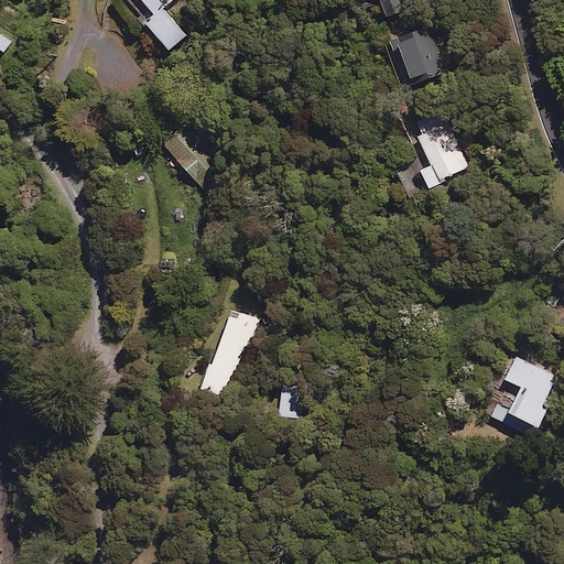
[(167,0),(128,0),(167,46),(183,33),(160,7),(167,0)]
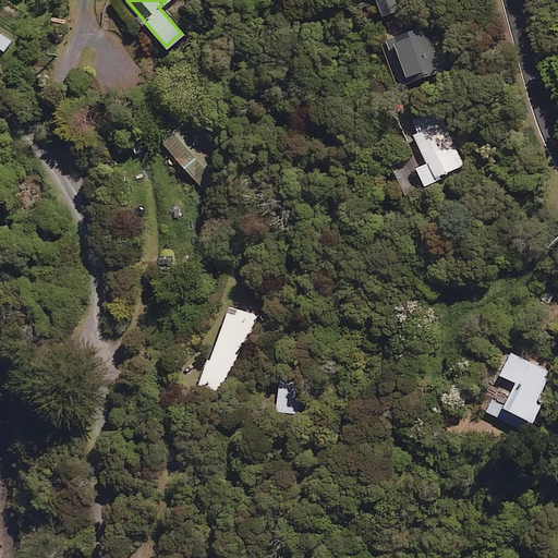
[(429,24),(395,33),(404,75),(439,67),(429,24)]
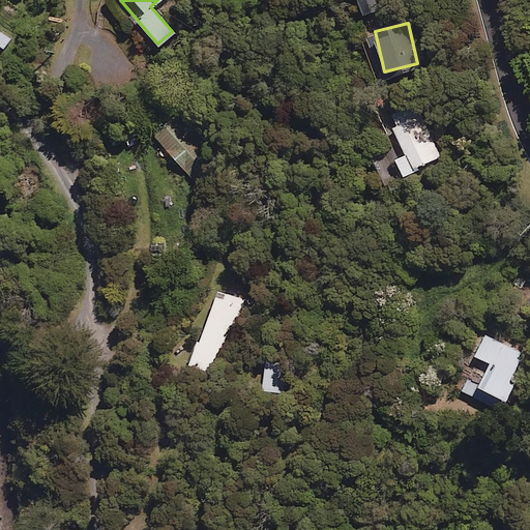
[(440,156),(415,104),(388,117),(406,153),(395,158),(404,174),(440,156)]
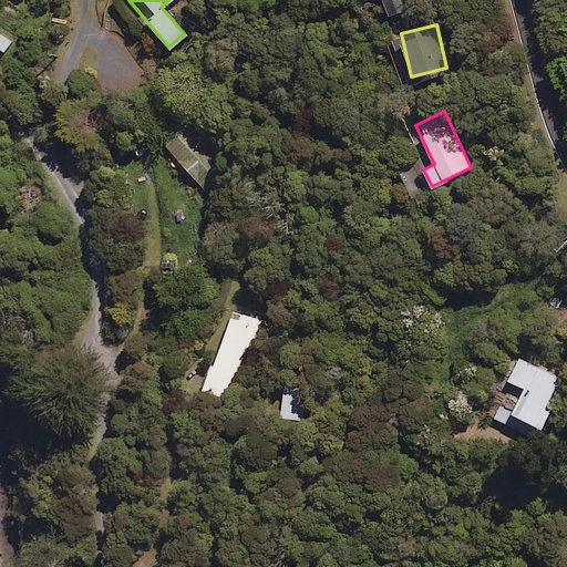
[(228,176),(184,126),(164,143),(208,194),(228,176)]
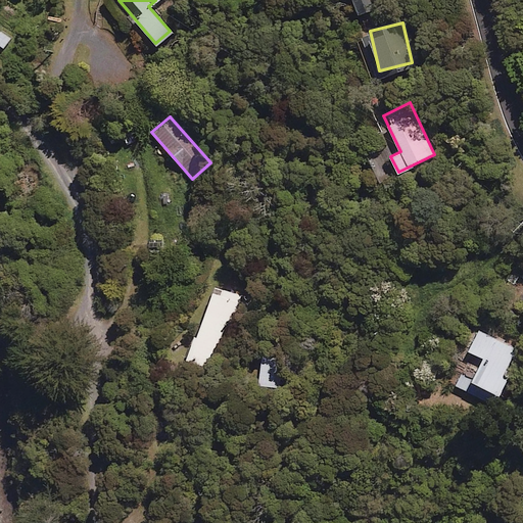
[(207,373),(228,323),(231,324),(246,289),(221,279),(185,364),(207,373)]
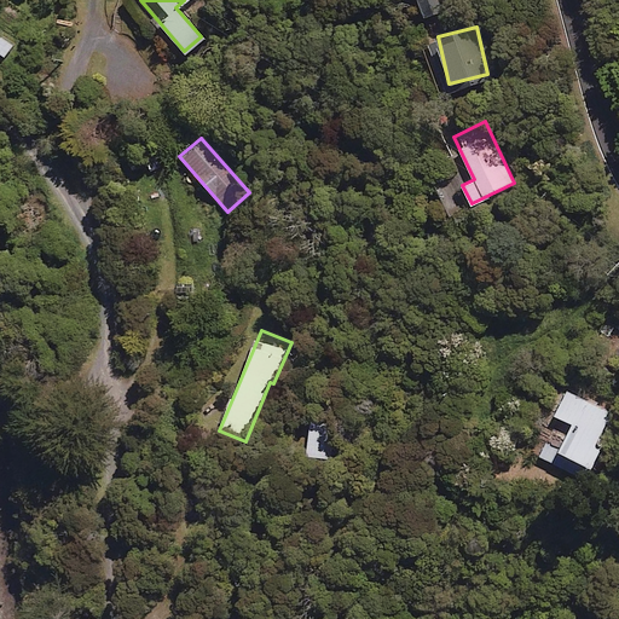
[(562,435),(551,462),(534,455),(528,469),(545,476),(550,464),(580,478),(603,423),(556,403),(545,429),(562,435)]
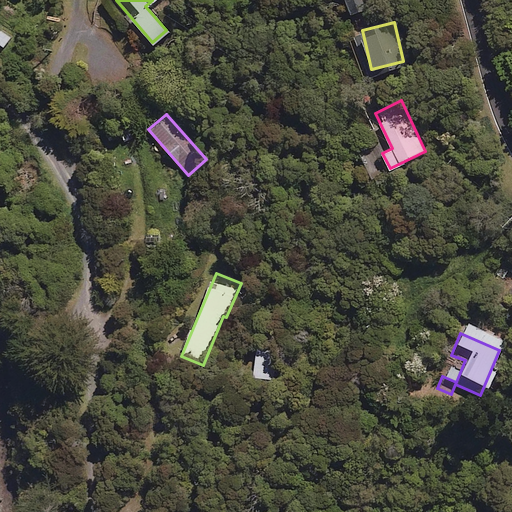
[(271,349),(256,348),(254,377),(269,378),(271,349)]
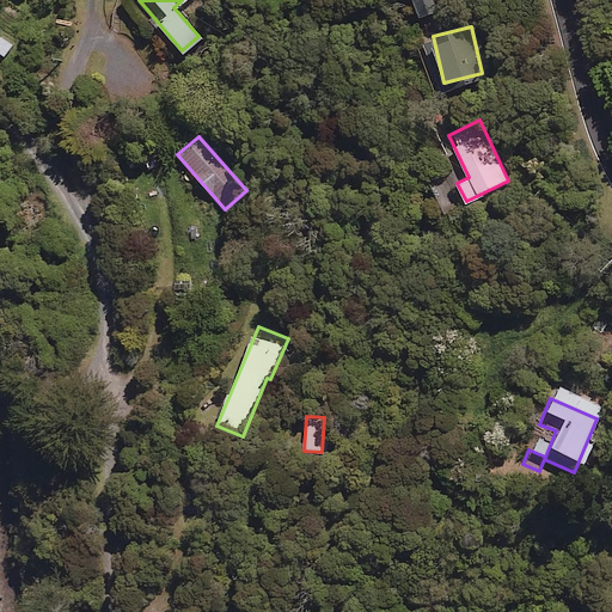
All buildings are outlined.
